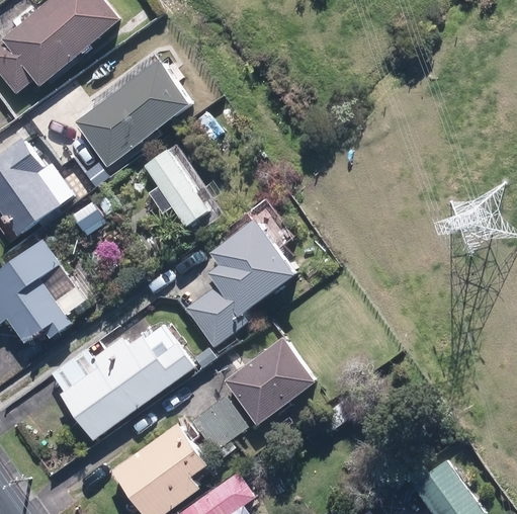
[(49,0),(0,41),(0,69),(18,90),(33,77),(40,85),(119,18),(103,0),(49,0)]
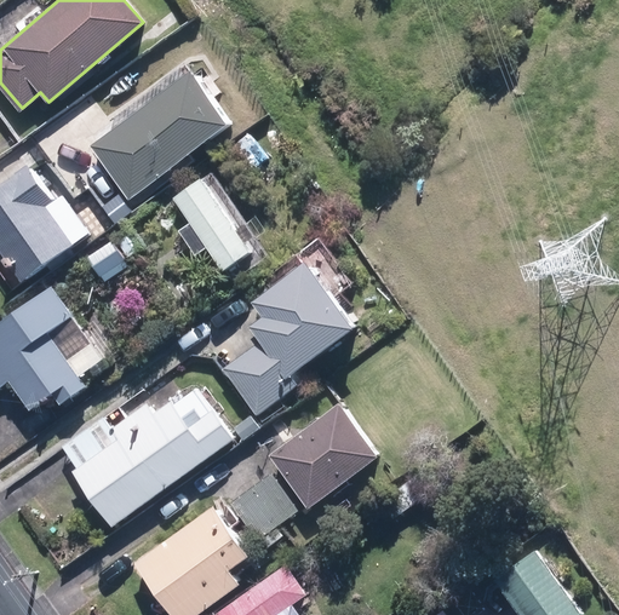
[(91,147),(129,197),(227,127),(189,75),(91,147)]
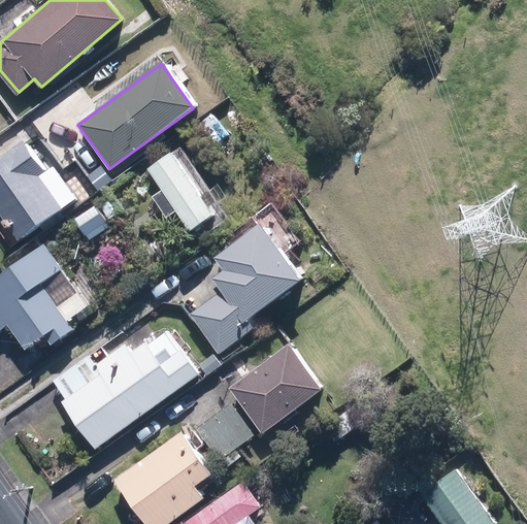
[(0,213),(19,238),(62,206),(39,175),(44,170),(24,141),(0,158),(0,213)]
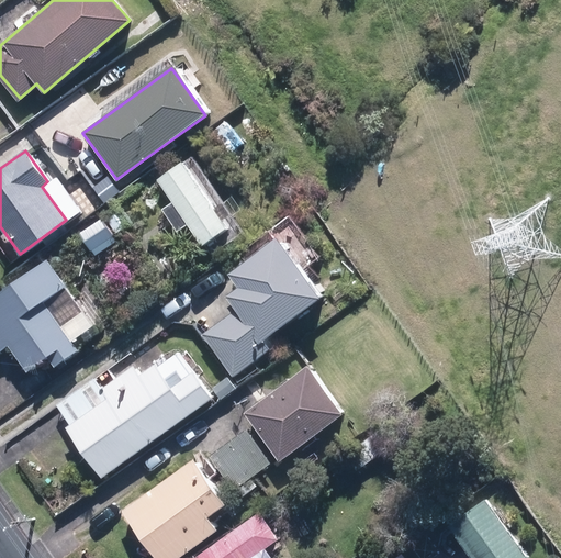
[(156,179),(201,245),(226,227),(222,221),(232,214),(195,162),(184,168),(181,163),(156,179)]
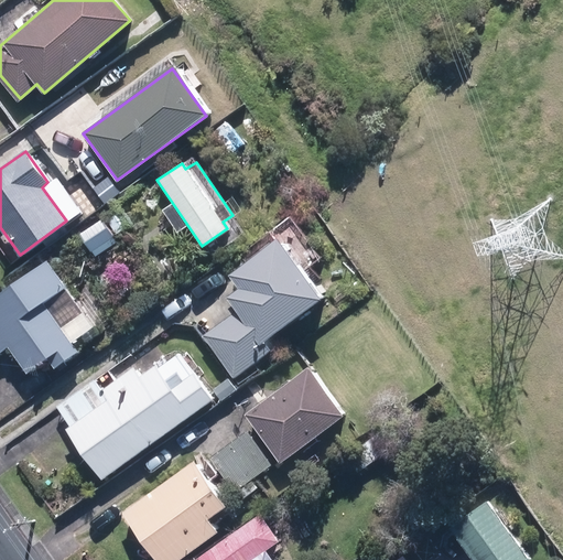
[(80,234),(91,250),(112,235),(103,219),(80,234)]
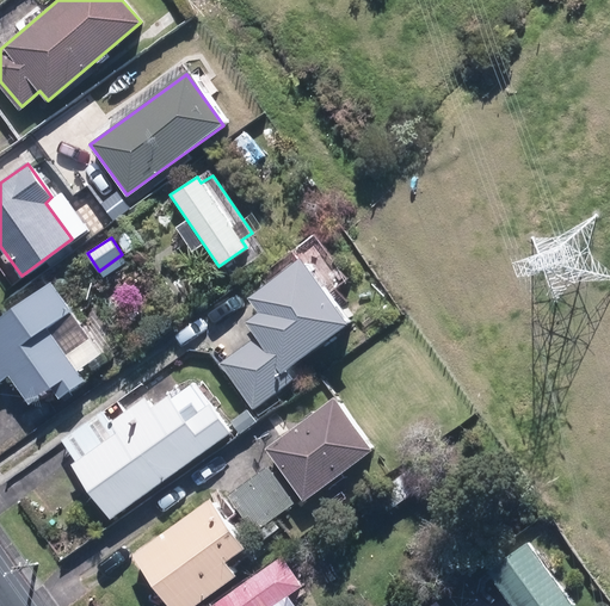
[(222,362),(253,407),(293,378),(285,370),(347,326),(300,260),(250,297),(260,313),(247,322),(258,336),(222,362)]
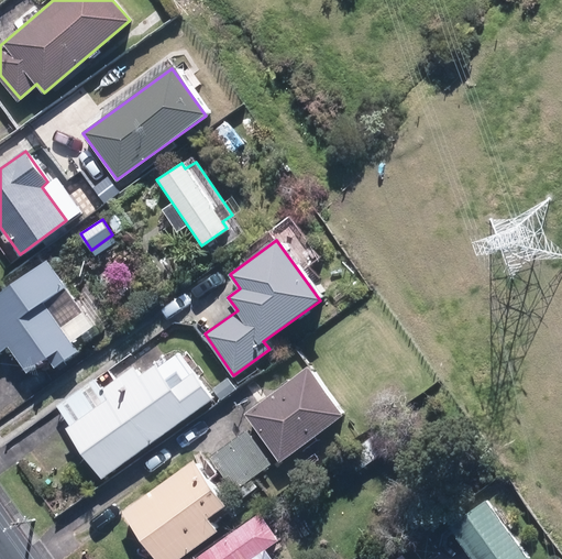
[(0,350),(9,344),(29,371),(48,357),(55,366),(78,350),(72,340),(84,331),(74,317),(81,311),(64,287),(66,285),(46,260),(0,294),(0,350)]
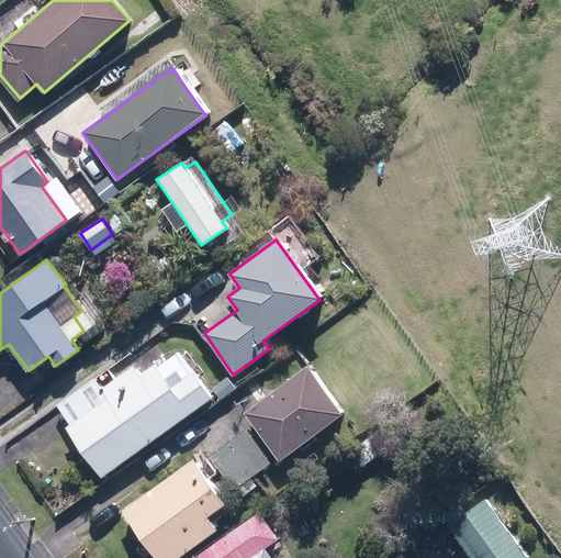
[(67,426),(102,476),(211,399),(193,374),(172,389),(155,364),(138,375),(132,366),(100,389),(107,398),(67,426)]
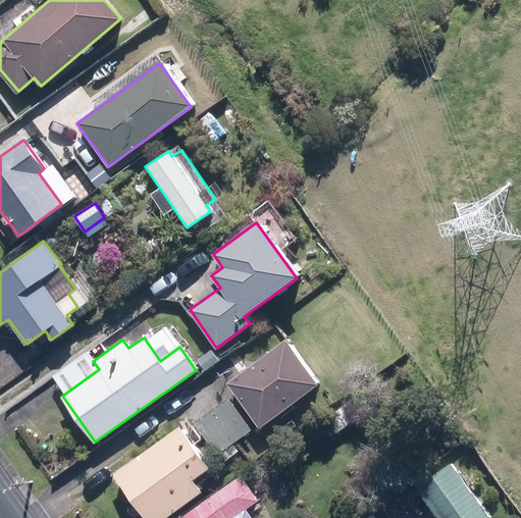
[(226,383),(258,427),(317,384),(285,341),(226,383)]
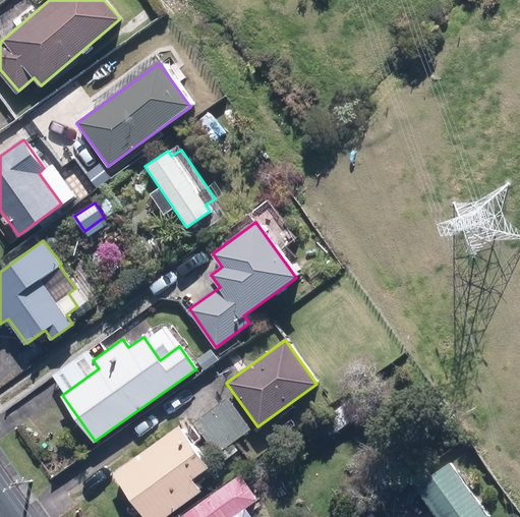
[(198,359),(204,367),(220,356),(214,348),(198,359)]
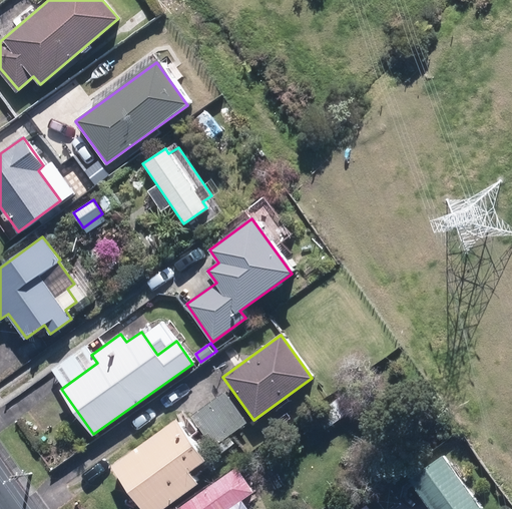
[(223,438),(230,448),(236,443),(229,433),(245,421),(223,391),(190,414),(213,445),(223,438)]
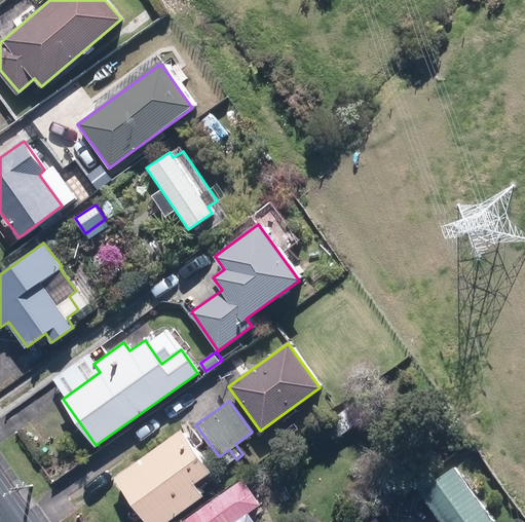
[(115,478),(146,521),(165,521),(202,495),(193,483),(210,472),(181,432),(115,478)]
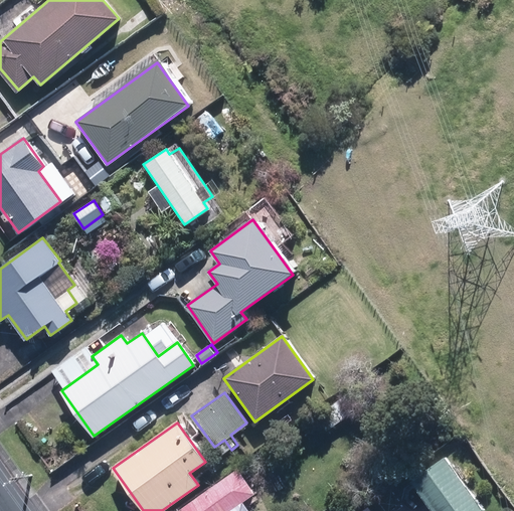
[(410,481),(432,510),(477,510),(481,508),(443,457),(410,481)]
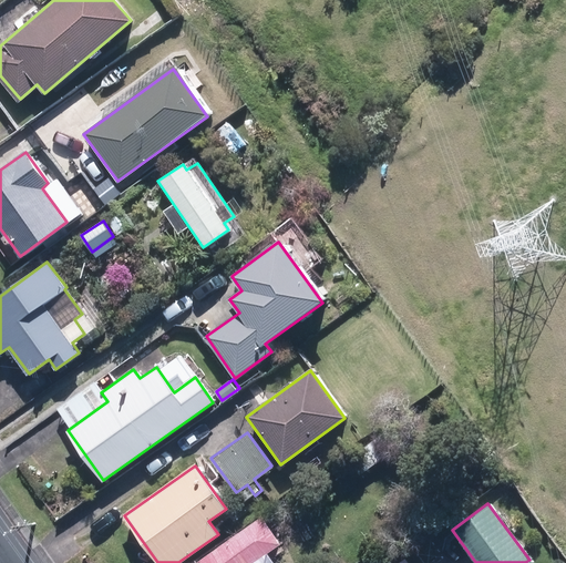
[(196,562),(250,562),(278,544),(260,518),(196,562)]
